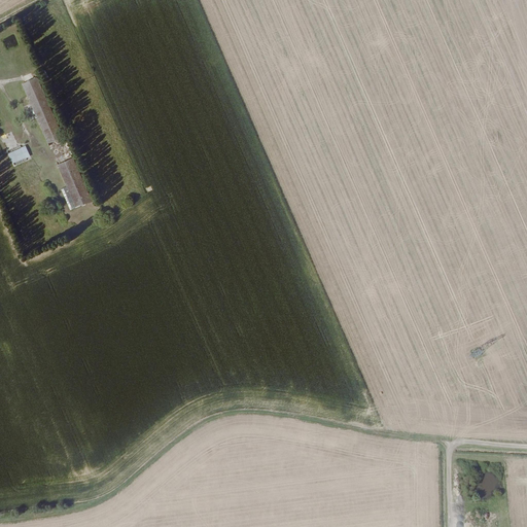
[(56,144),(70,138),(44,77),(30,83),(56,144)]
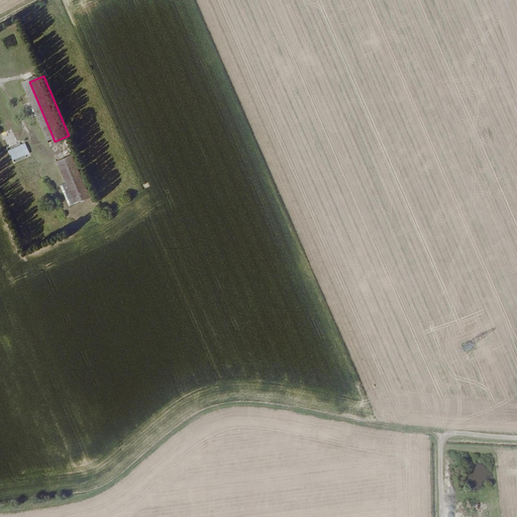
[(8,146),(17,140),(10,129),(1,135),(8,146)]
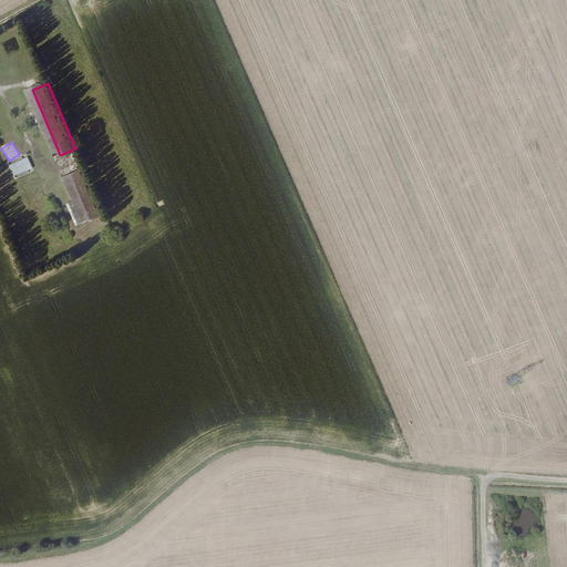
[(32,169),(27,157),(9,164),(13,176),(32,169)]
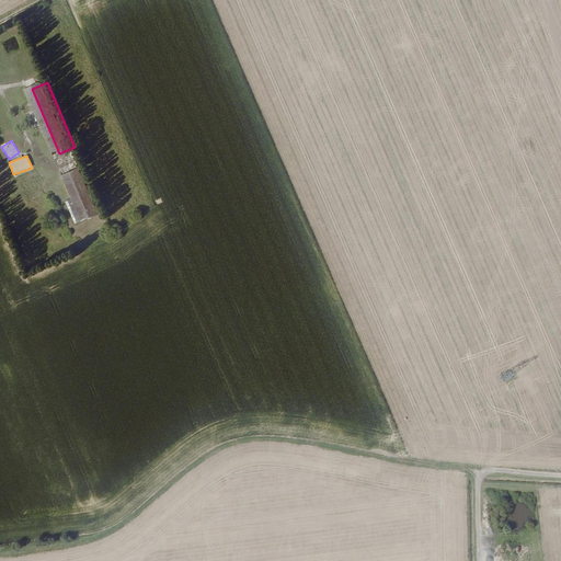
[(84,170),(68,176),(89,222),(104,217),(84,170)]
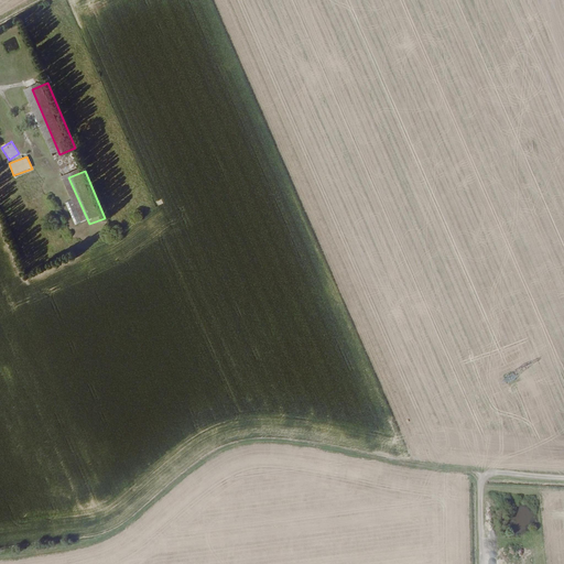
[(488,531),(487,540),(496,541),(496,531),(488,531)]
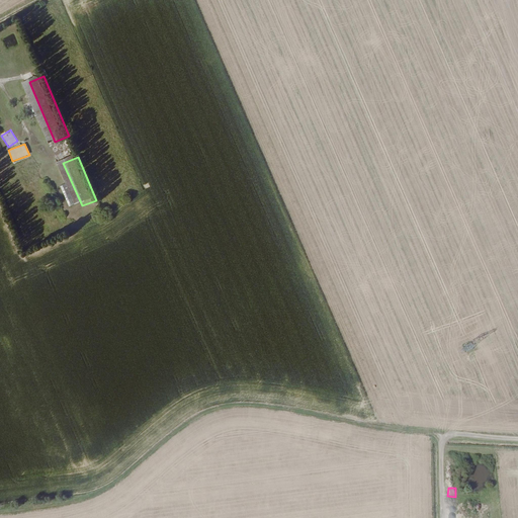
All buildings are outlined.
